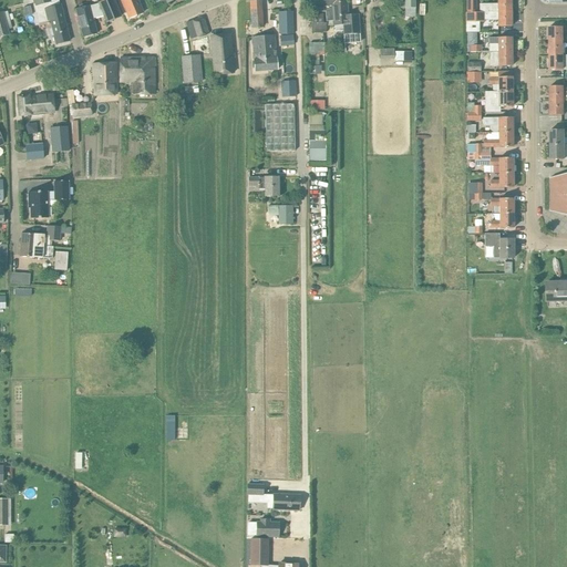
[(105,23),(122,17),(114,0),(104,0),(99,2),(99,4),(90,7),(89,6),(75,10),(83,37),(96,33),(93,19),(103,16),(105,23)]
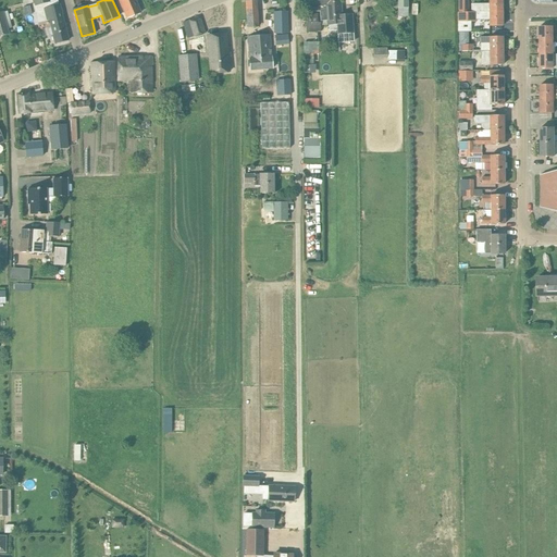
[(119,0),(126,19),(140,12),(135,0),(119,0)]
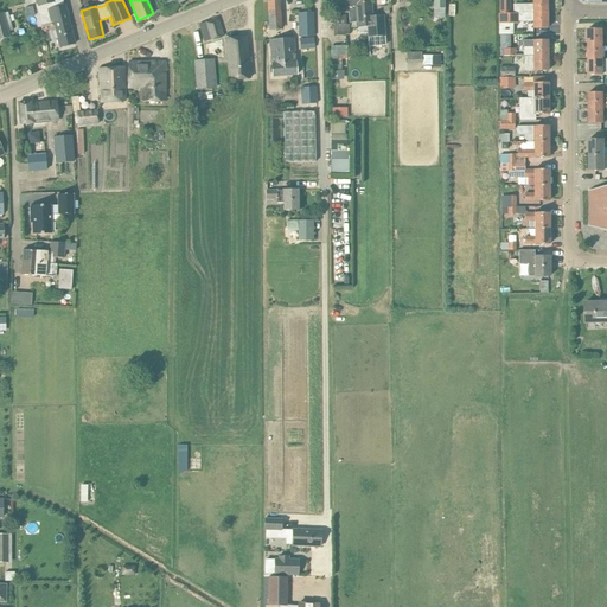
[(280,0),(267,1),(268,30),(282,30),(280,0)]
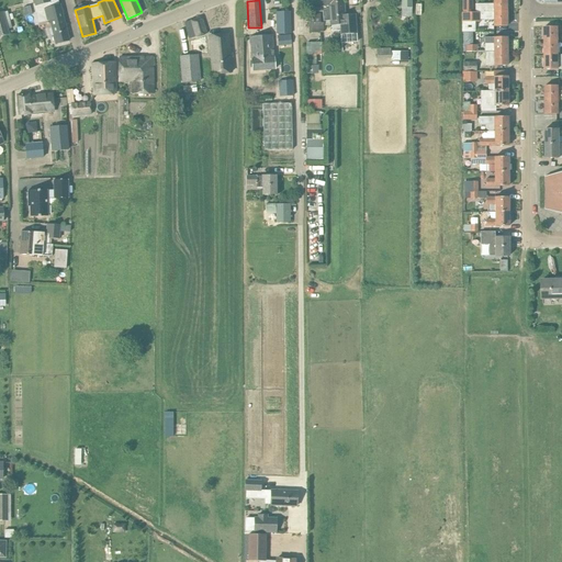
[(306,0),(308,12),(323,11),(323,21),(329,20),(330,25),(332,25),(333,31),(340,30),(340,34),(340,42),(357,41),(356,33),(355,14),(345,15),(343,0),(306,0)]
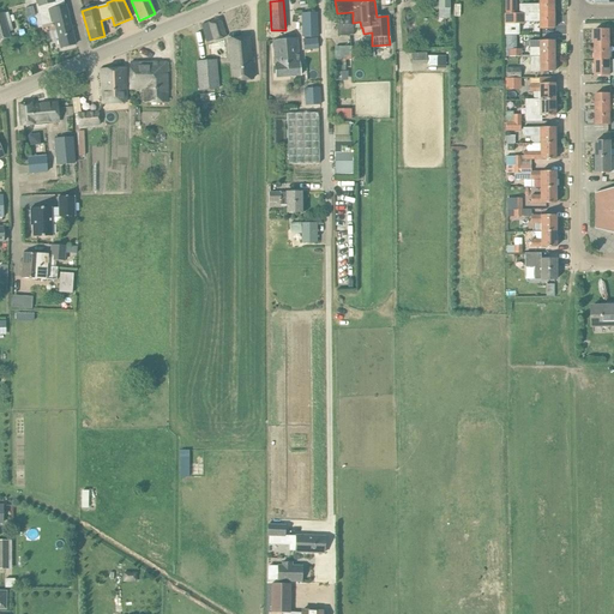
[(434,0),(434,8),(438,8),(438,18),(450,18),(450,8),(449,0),(434,0)]
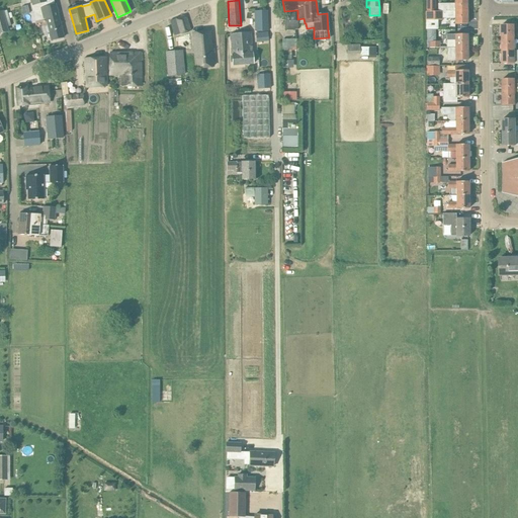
[(446,4),(437,4),(437,11),(447,11),(466,10),(466,0),(454,0),(454,4),(446,4)]
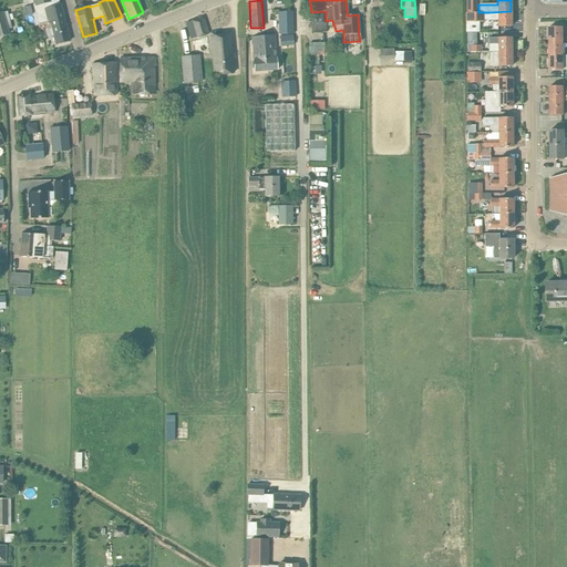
[(50,31),(51,35),(54,37),(55,44),(70,41),(61,6),(61,4),(52,7),(43,9),(47,21),(50,20),(52,29),(50,31)]
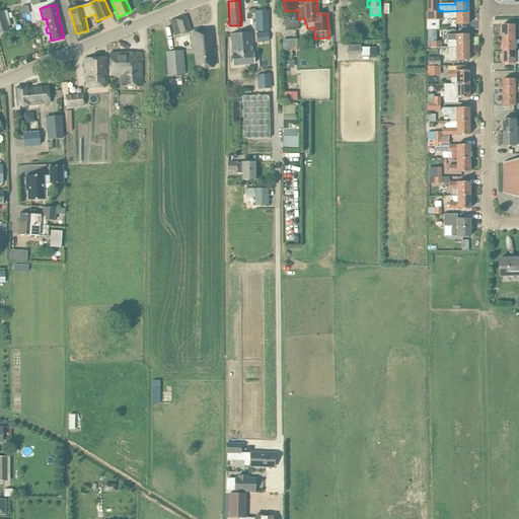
[(0,11),(0,33),(8,31),(7,26),(11,25),(6,10),(3,11),(0,11)]
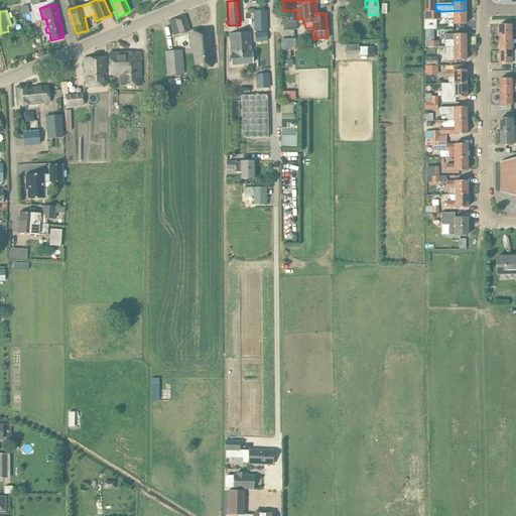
[(253,11),(253,31),(267,31),(267,10),(253,11)]
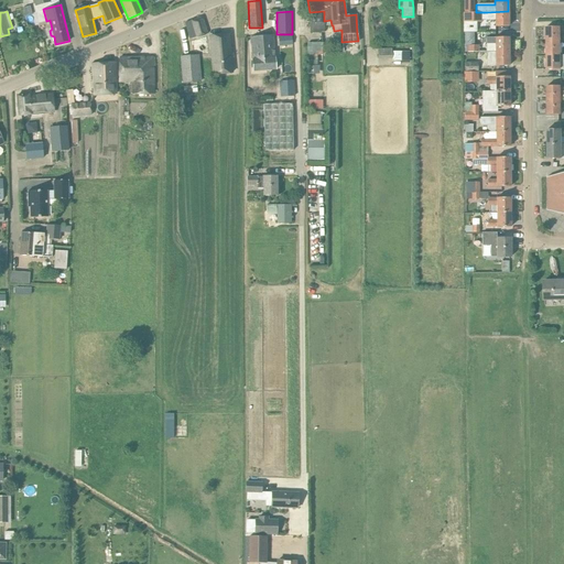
[(495,26),(508,26),(508,11),(487,12),(476,12),(463,12),(463,22),(481,22),(481,20),(495,20),(495,26)]
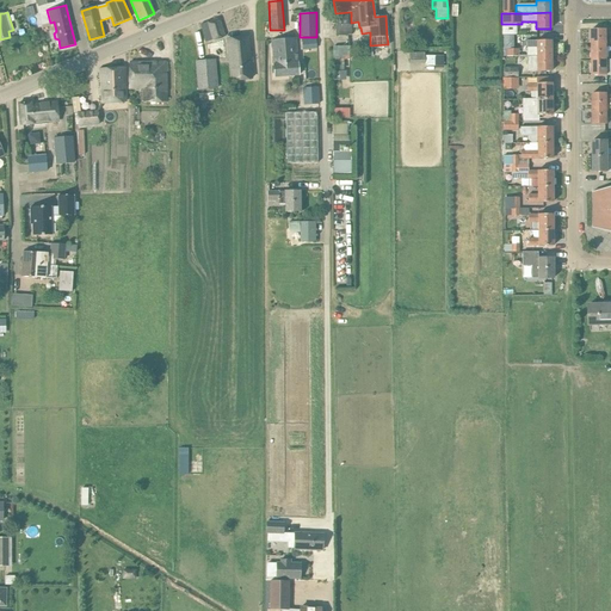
[(347,16),(335,16),(335,36),(344,36),(351,36),(351,25),(347,25),(347,16)]
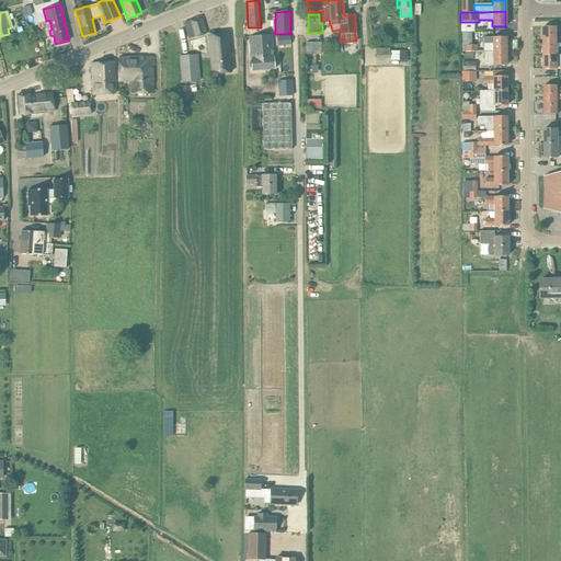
[(184,22),(187,38),(195,36),(195,37),(207,33),(202,15),(190,19),(190,20),(184,22)]
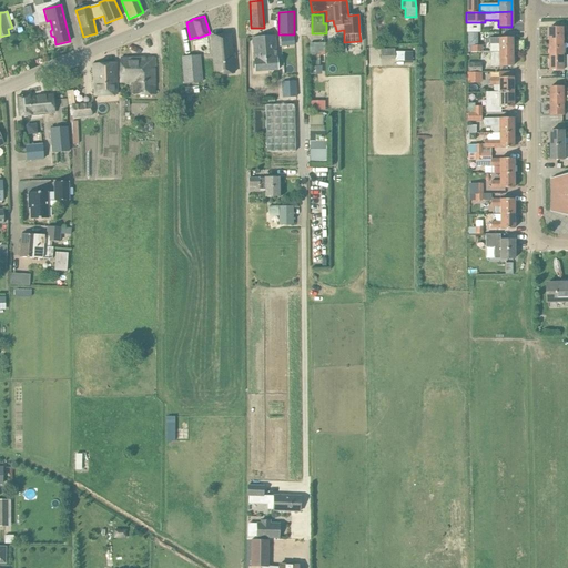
[(550,27),(550,41),(564,41),(564,27),(550,27)]
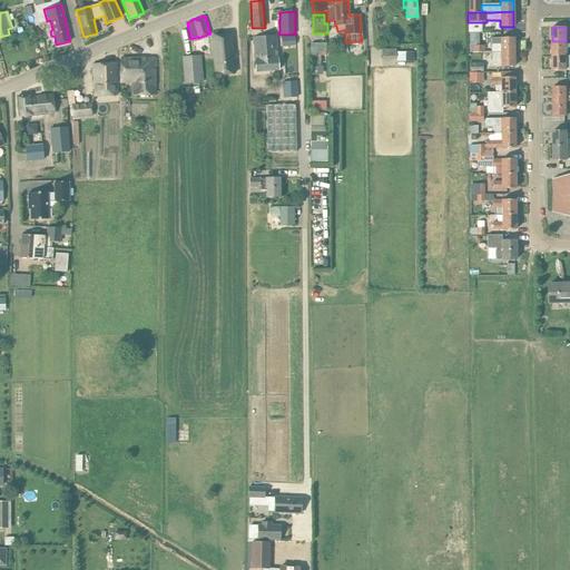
[(468,32),(468,52),(483,52),(483,46),(479,46),(479,32),(468,32)]
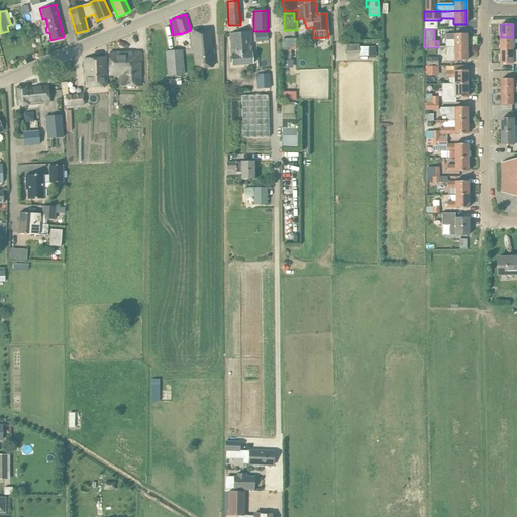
[(209,31),(192,32),(195,68),(212,67),(209,31)]
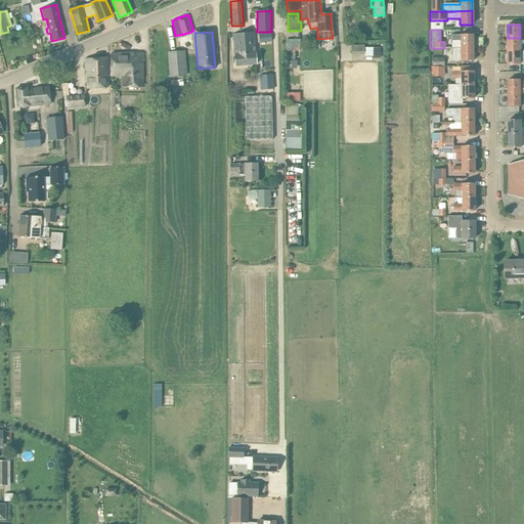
[(259,43),(271,42),(271,32),(258,33),(259,43)]
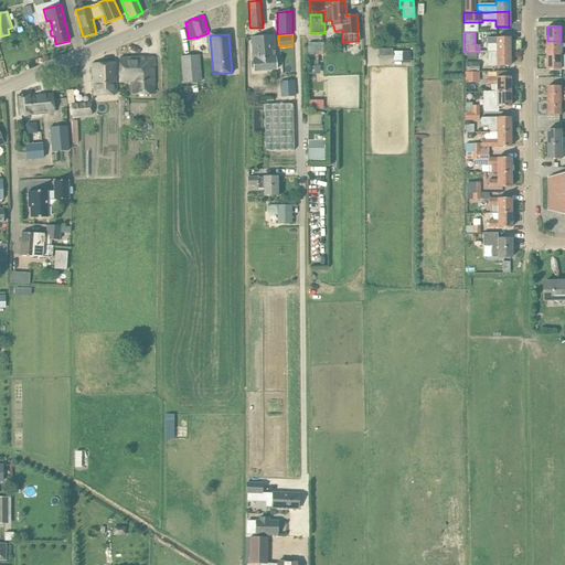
[(274,35),(251,36),(254,71),(276,70),(274,35)]
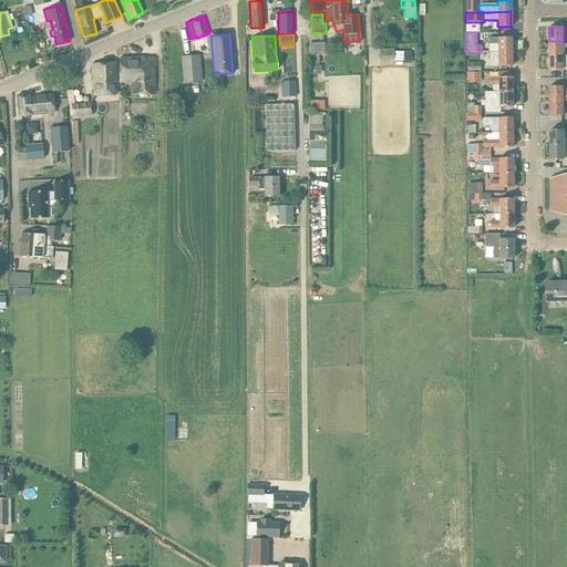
[(488,44),(488,52),(491,52),(512,51),(512,37),(497,38),(497,43),(488,44)]
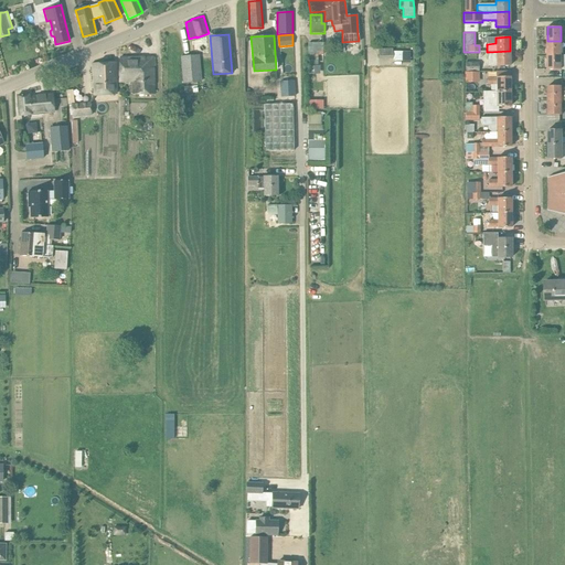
[(547,41),(547,55),(561,55),(561,41),(547,41)]
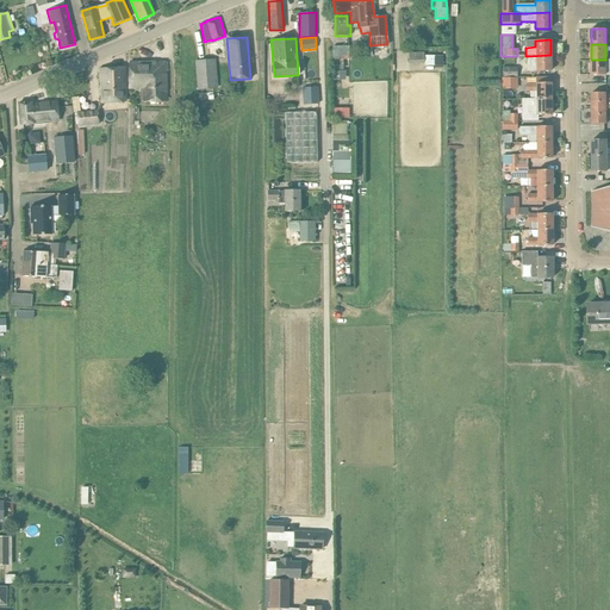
[(329,48),(330,70),(342,70),(342,61),(350,60),(349,47),(329,48)]
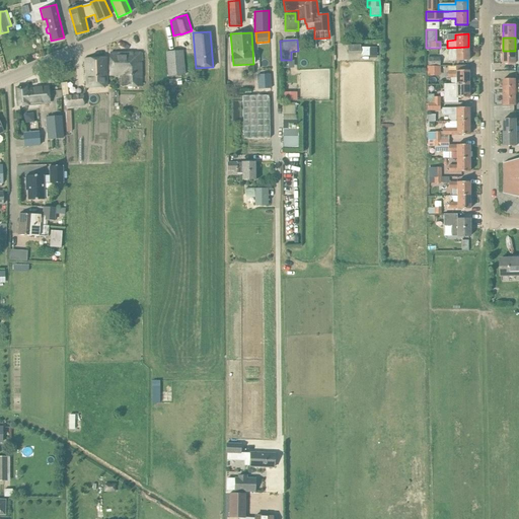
[(348,54),(361,54),(360,45),(347,45),(348,54)]
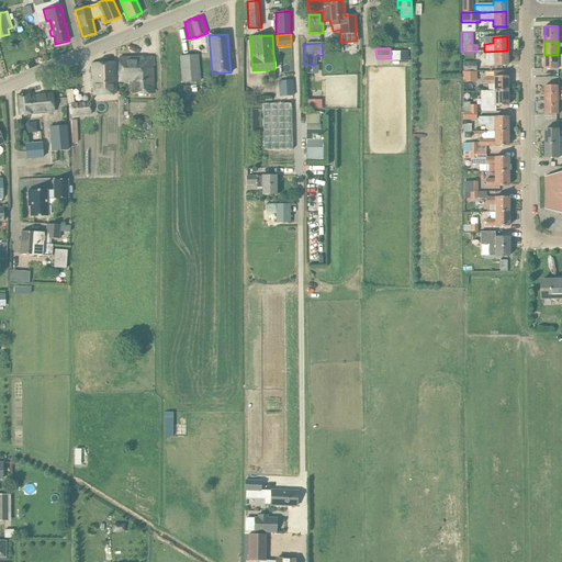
[(494,59),(494,66),(507,65),(507,51),(486,52),(486,59),(494,59)]
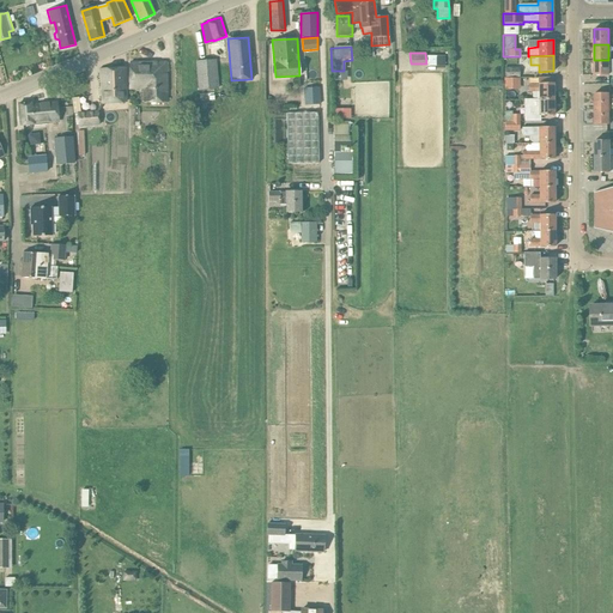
[(219,89),(216,59),(195,61),(198,91),(219,89)]
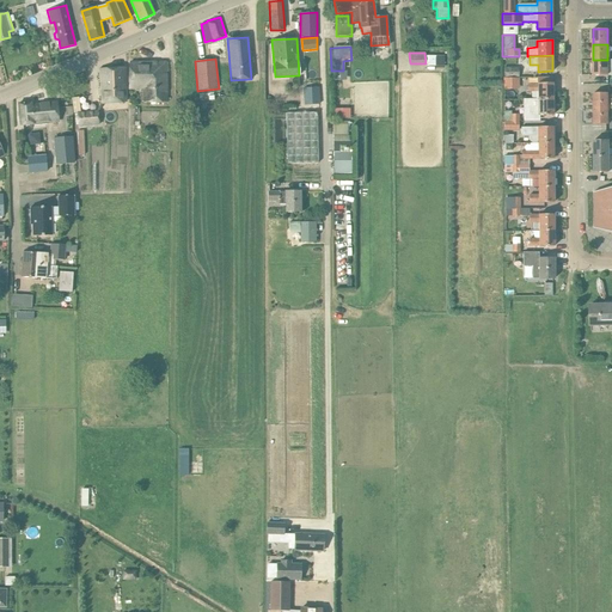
[(611,59),(607,60),(593,60),(593,75),(607,75),(611,74),(611,59)]
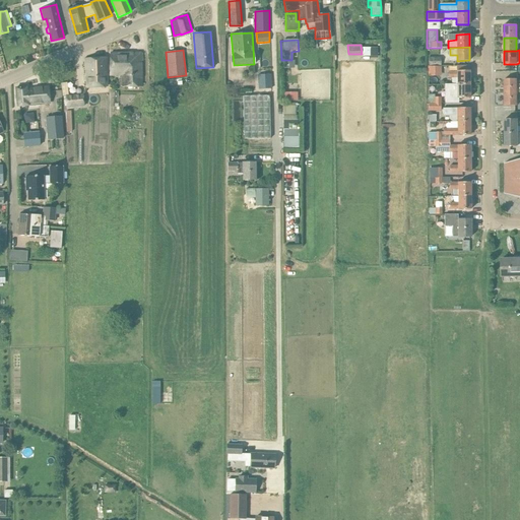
[(120,76),(121,86),(141,85),(141,52),(111,53),(109,76),(120,76)]
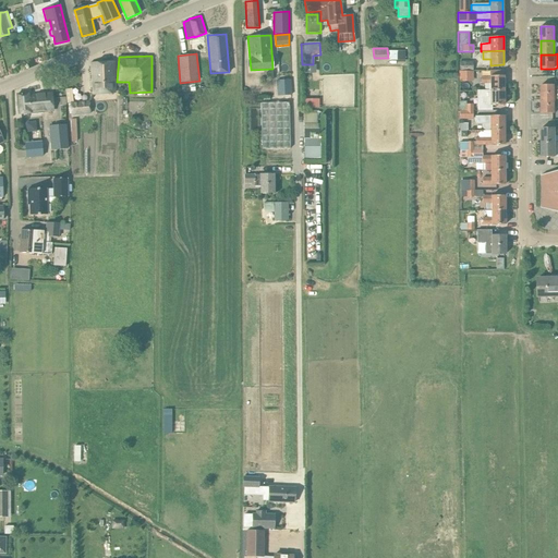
[(473,71),(482,71),(482,61),(459,61),(459,71),(473,71)]
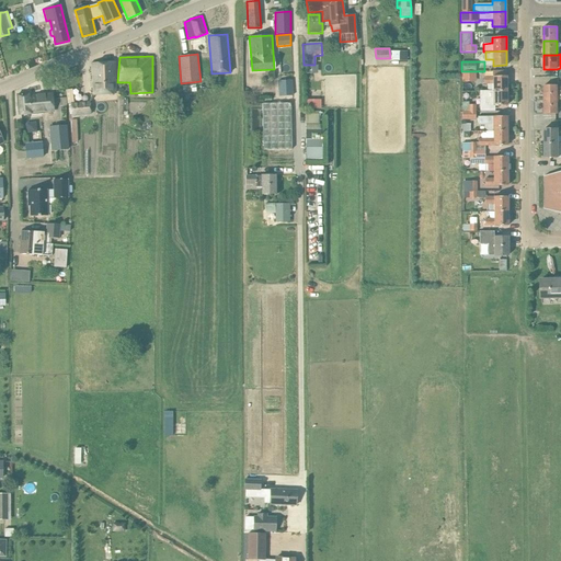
[(93,89),(93,94),(115,93),(115,63),(91,64),(92,81),(90,82),(90,87),(93,89)]
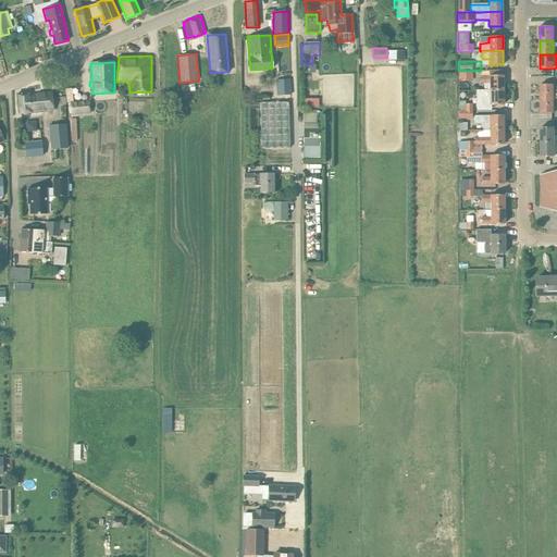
[(458,81),(465,81),(465,77),(472,78),(472,71),(458,71),(458,81)]
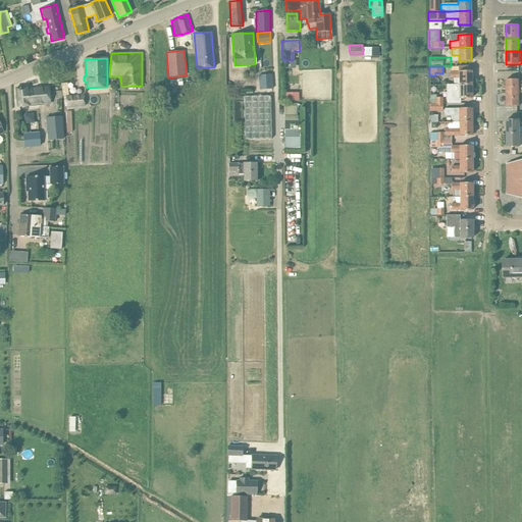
[(459,79),(459,85),(471,85),(471,70),(459,70),(459,71),(450,71),(450,79),(459,79)]
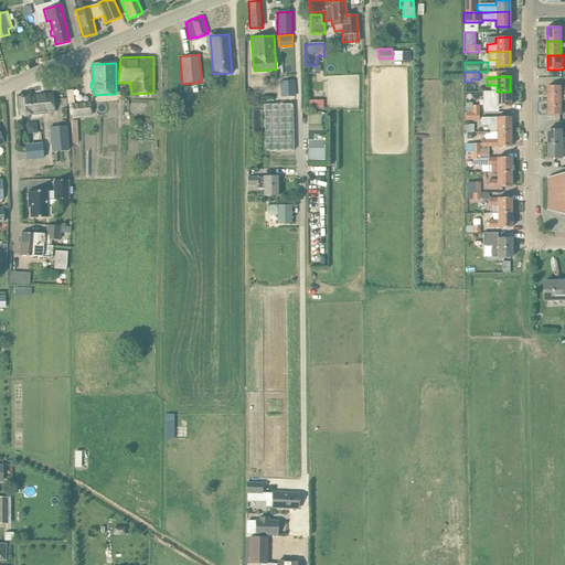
[(295,96),(294,80),(279,81),(280,97),(295,96)]
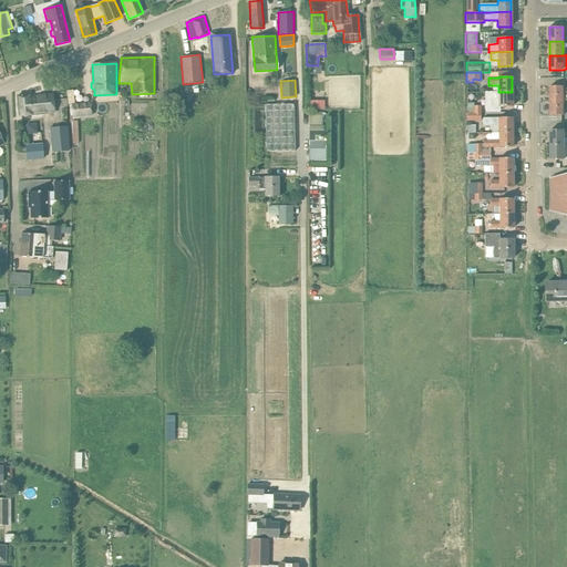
[(549,86),(549,101),(566,100),(566,91),(564,92),(564,86),(549,86)]
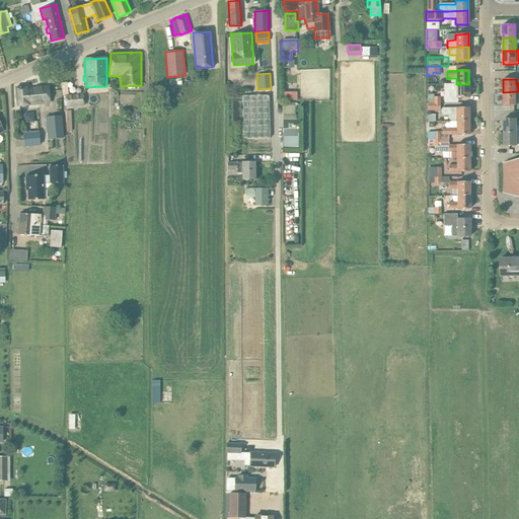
[(456,84),(444,84),(444,97),(444,101),(456,101),(456,97),(468,97),(468,84),(456,84)]
